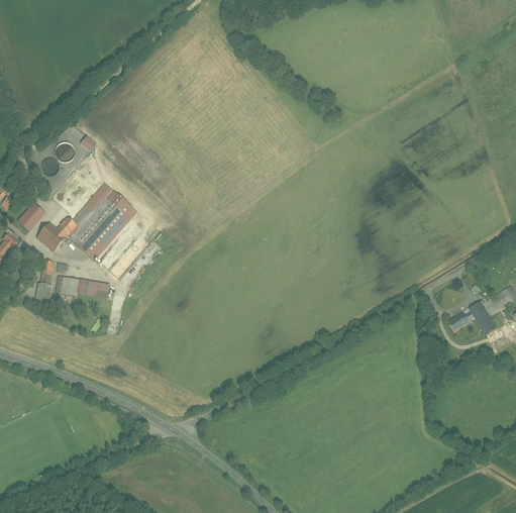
[(86,132),(79,140),(87,147),(94,140),(86,132)]
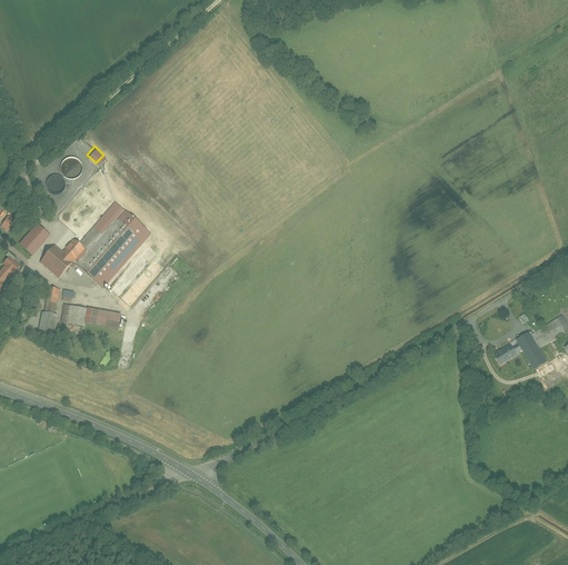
[(77,171),(78,169),(79,166),(79,162),(78,160),(76,158),(73,156),(71,156),(68,156),(66,157),(63,158),(62,161),(61,164),(61,167),(62,169),(65,171),(68,174),(71,174),(73,172),(77,171)]
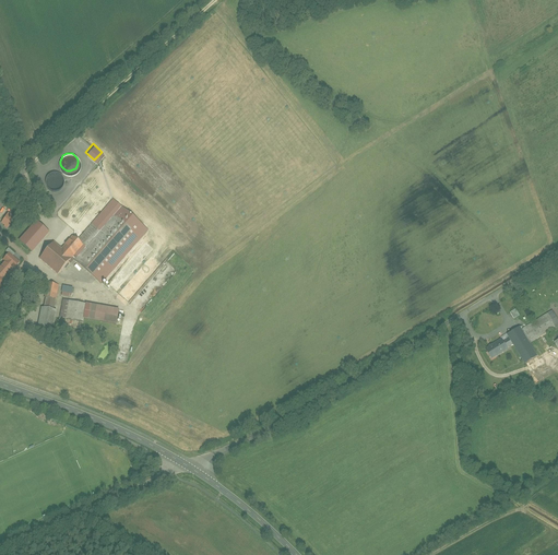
[(59,185),(61,182),(62,179),(61,177),(60,174),(59,172),(57,170),(54,169),(51,169),(48,170),(47,173),(45,175),(44,177),(45,180),(46,184),(48,186),(50,187),(54,187),(57,187),(59,185)]
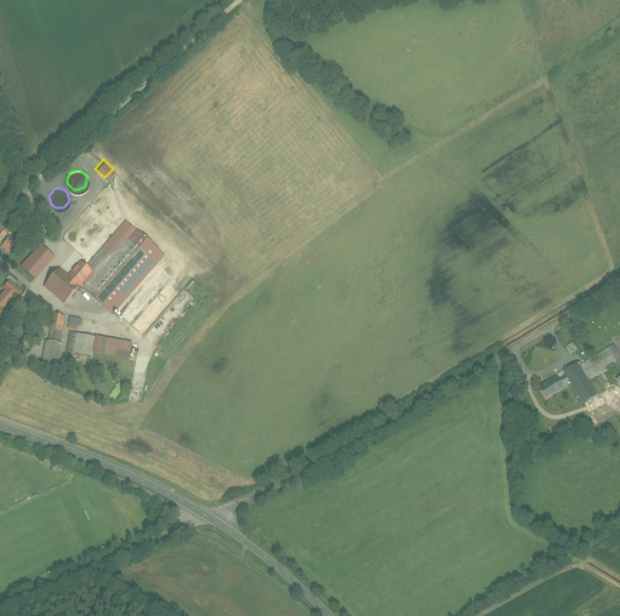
[(164,252),(125,217),(86,262),(94,268),(83,281),(114,311),(164,252)]
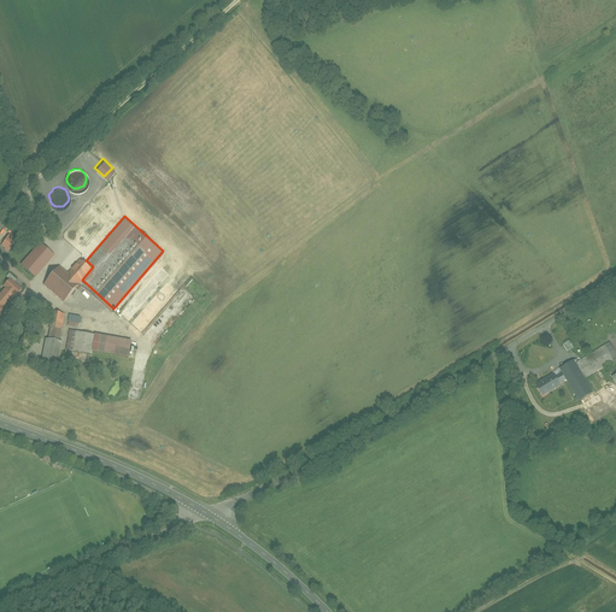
[(10,230),(1,242),(9,247),(17,235),(10,230)]
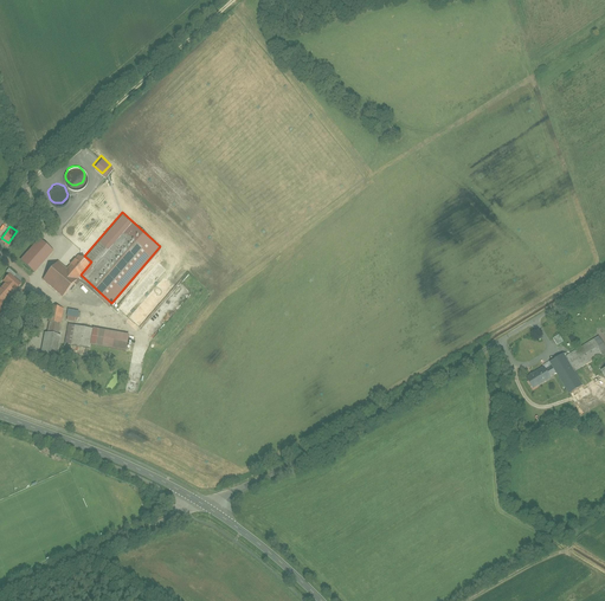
[(55,249),(42,237),(23,258),(36,269),(55,249)]
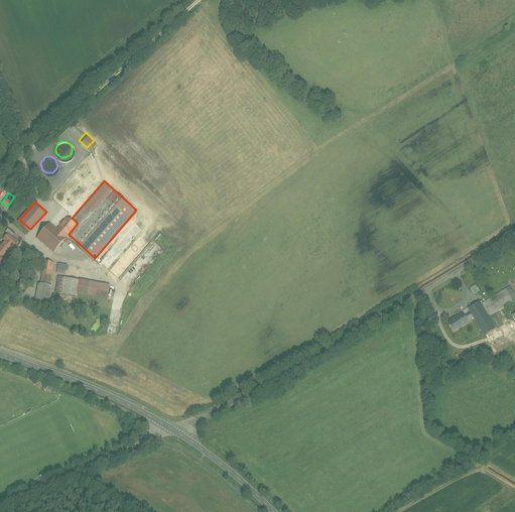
[(72,218),(67,214),(54,227),(48,222),(36,235),(54,250),(69,234),(78,223),(72,218)]
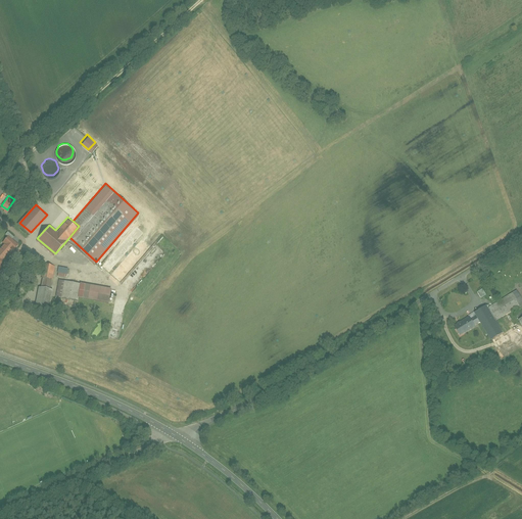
[(0,267),(20,245),(8,233),(0,243),(0,267)]
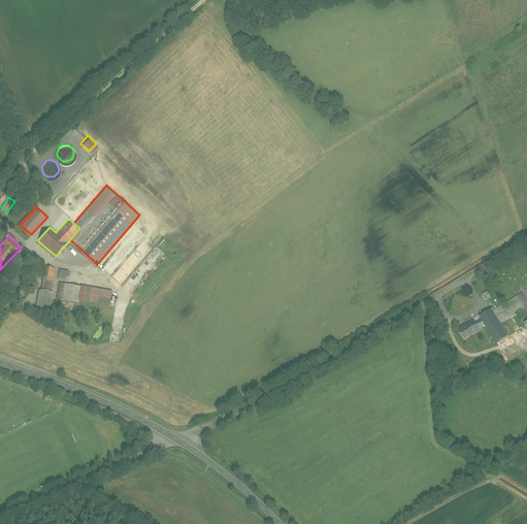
[(156,246),(145,259),(155,266),(165,253),(156,246)]
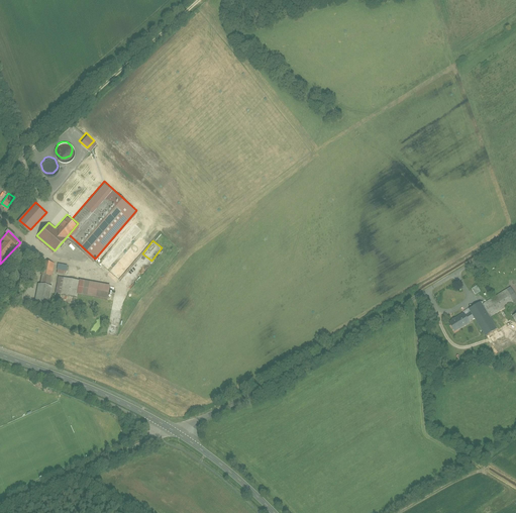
[(120,276),(126,281),(144,262),(138,257),(120,276)]
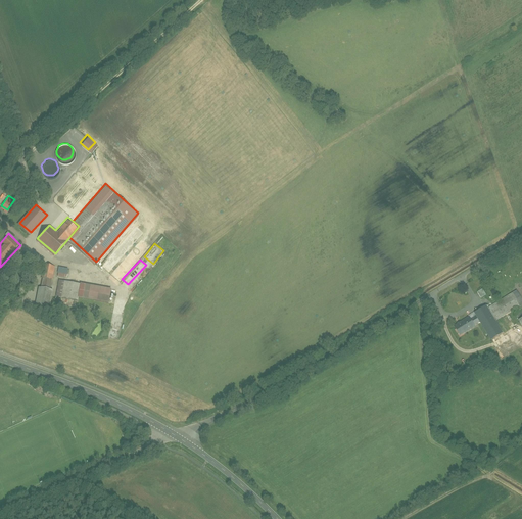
[(36,284),(34,301),(49,303),(54,262),(43,261),(40,284),(36,284)]
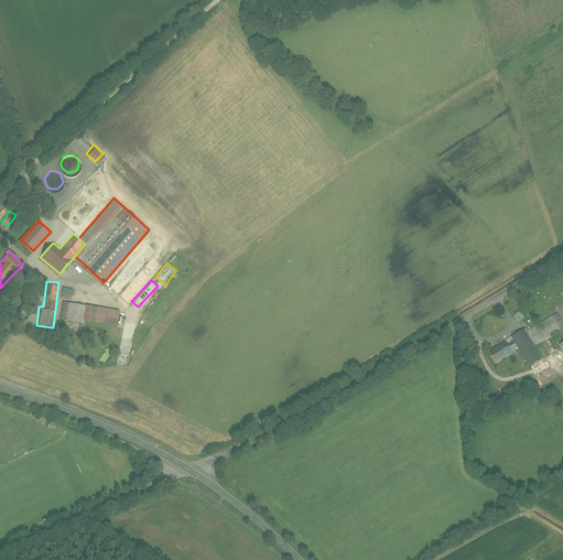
[(62,294),(72,295),(73,286),(63,284),(62,294)]
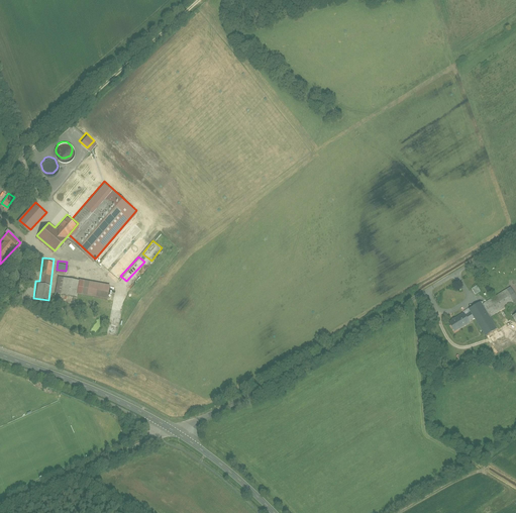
[(77,277),(60,274),(57,292),(74,295),(75,291),(77,277)]
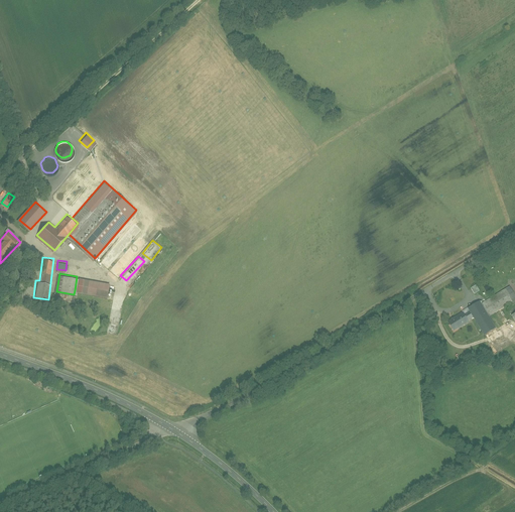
[(109,295),(111,282),(77,276),(75,290),(109,295)]
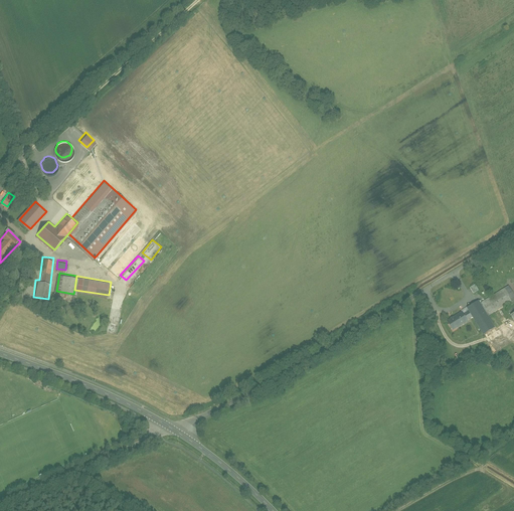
[(471,284),(474,290),(480,287),(476,281),(471,284)]
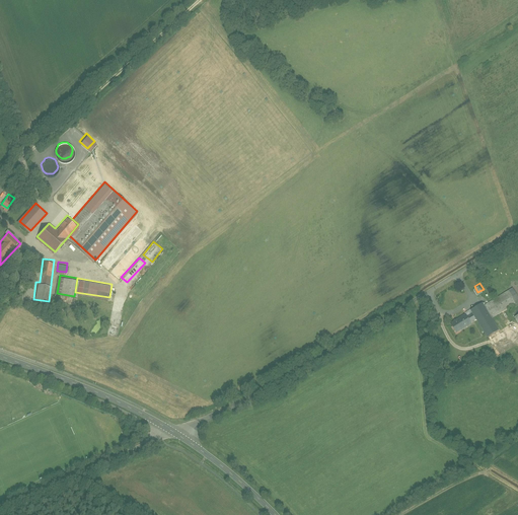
[(464,311),(449,320),(455,330),(471,320),(470,319),(474,316),(486,335),(498,327),(491,315),(517,299),(517,297),(512,287),(484,303),(482,300),(468,308),(469,310),(465,313),(464,311)]
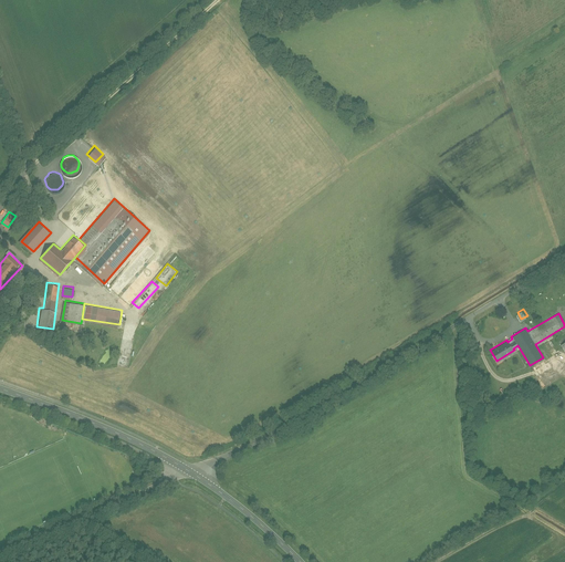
[(119,355),(123,356),(123,360),(127,361),(131,349),(123,345),(119,355)]
